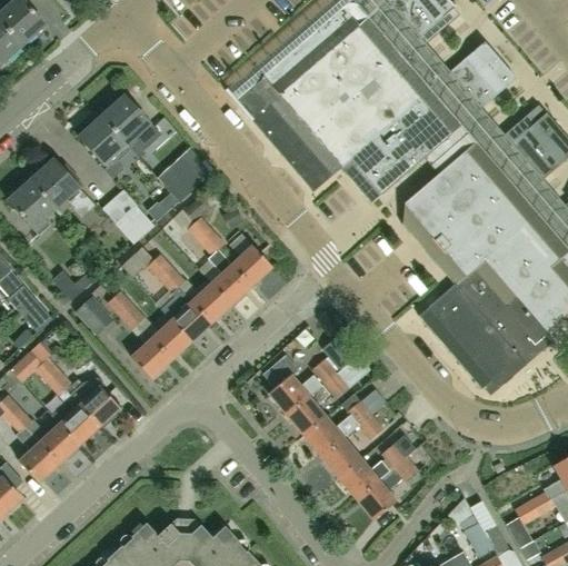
[(3,0),(0,3),(0,20),(22,46),(45,25),(22,0),(3,0)]
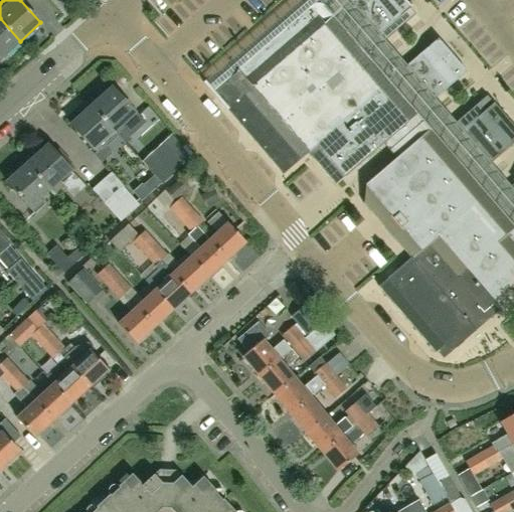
[(351,0),(384,38),(415,12),(405,0),(351,0)]
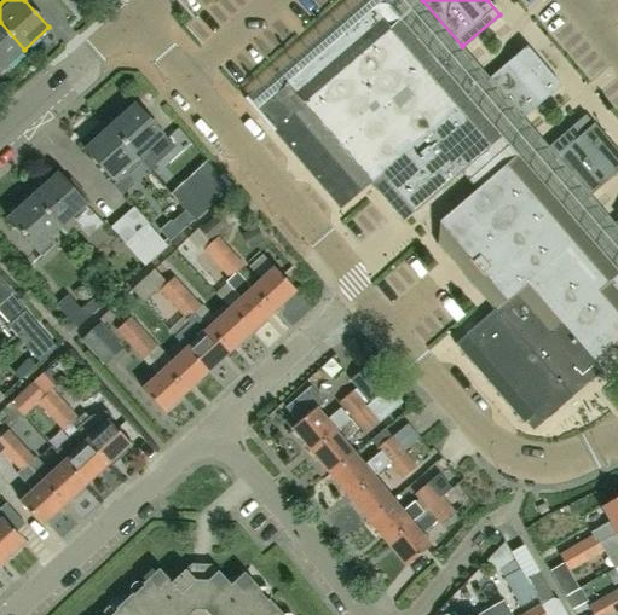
[(377,5),(375,7),(374,6),(313,58),(432,196),(503,134),(400,17),(399,18),(388,6),(386,4),(383,4),(380,4),(377,5)]
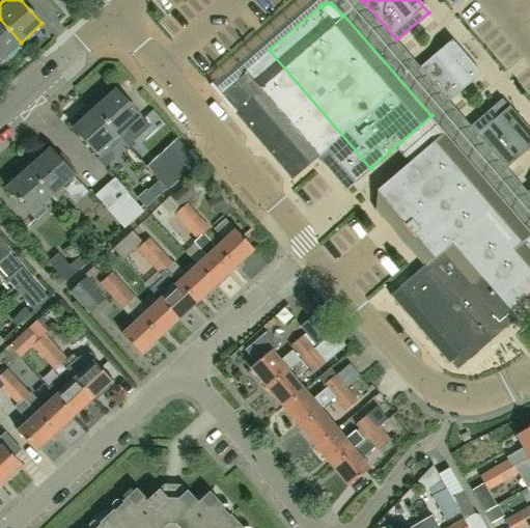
[(0,60),(21,43),(0,19),(0,60)]
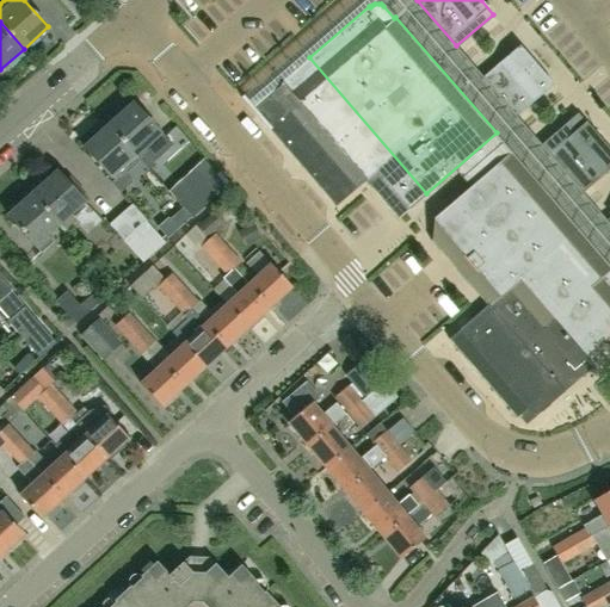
[(500,97),(536,63),(519,45),(482,76),(500,97)]
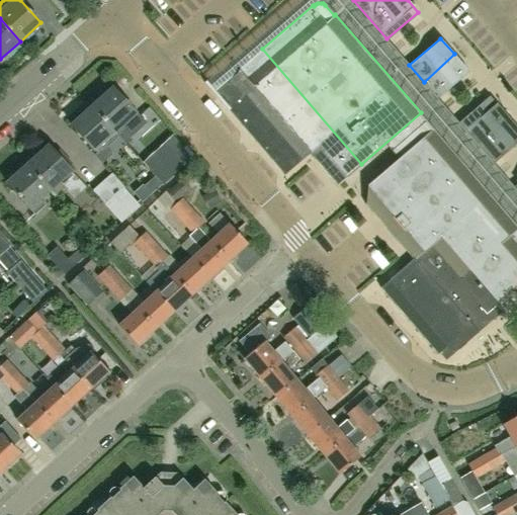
[(361,164),(262,49),(213,91),(285,174),(310,153),(338,184),(361,164)]
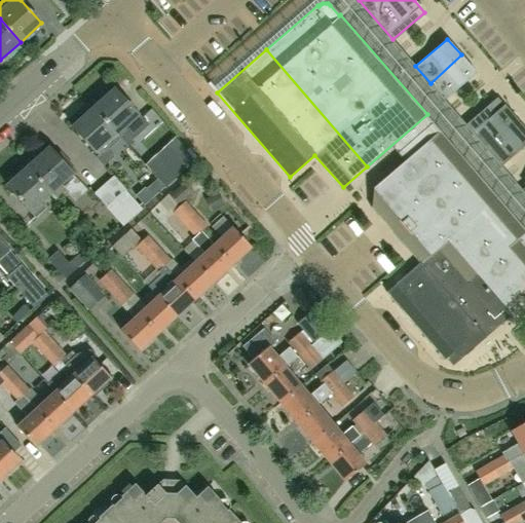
[(476,72),(461,54),(430,83),(444,100),(476,72)]
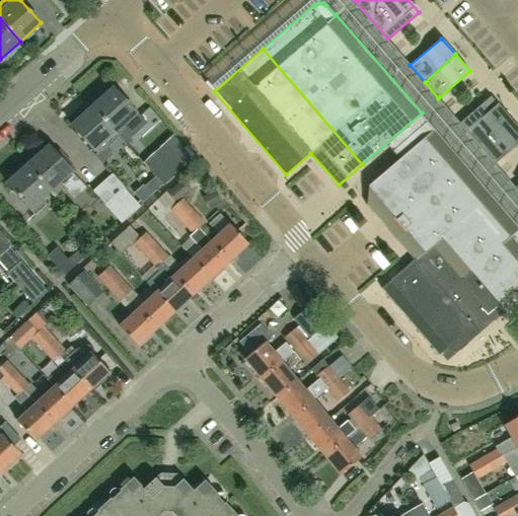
[(91,104),(119,135),(140,116),(113,85),(91,104)]
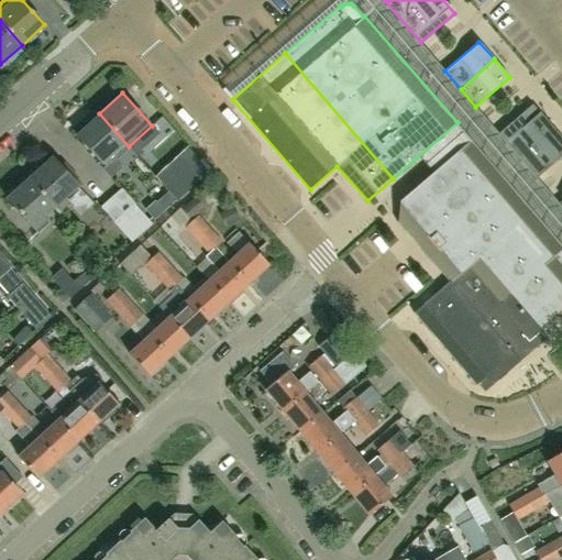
[(561,138),(532,103),(498,133),(536,177),(561,154),(561,138)]
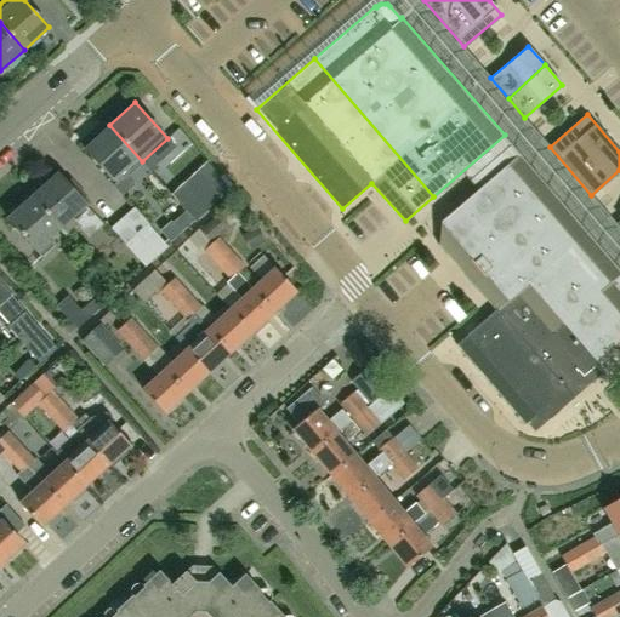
[(142,161),(109,125),(85,147),(117,182),(114,184),(124,194),(136,182),(129,173),(142,161)]
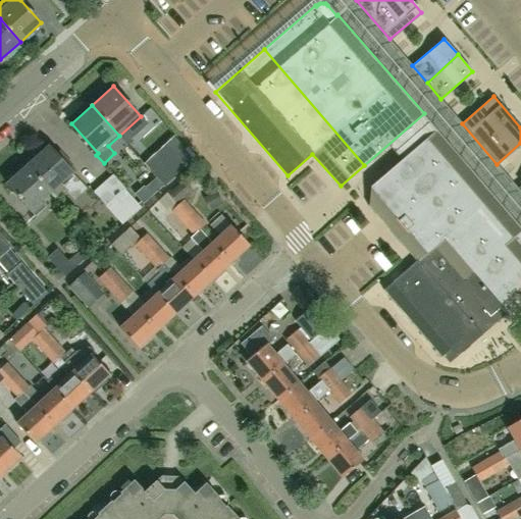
[(473,271),(502,304),(520,287),(520,242),(515,236),(520,229),(520,225),(437,128),(371,186),(369,203),(417,259),(419,258),(430,249),(445,265),(448,262),(463,279),(473,271)]
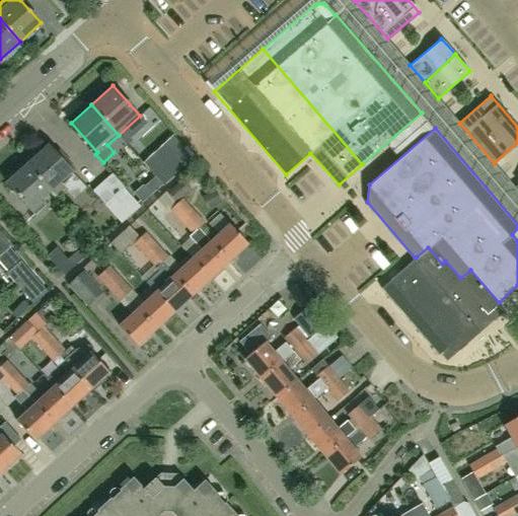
[(81,180),(73,170),(48,143),(26,163),(51,191),(52,190),(58,196),(67,187),(71,191),(81,180)]
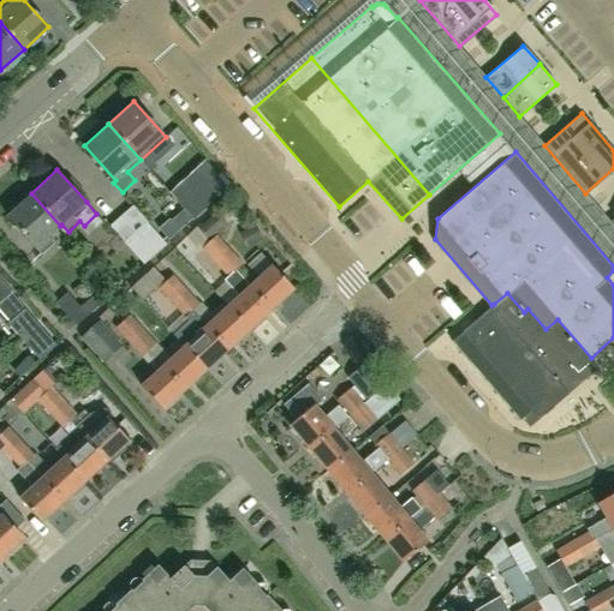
[(201,209),(227,185),(216,172),(190,196),(201,209)]
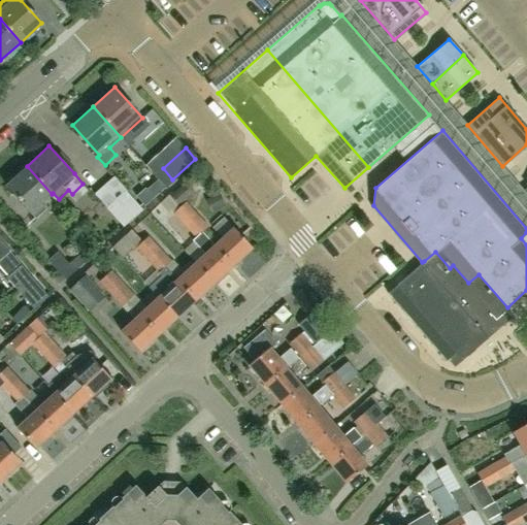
[(52,194),(27,166),(6,185),(32,212),(32,211),(36,216),(46,205),(43,202),(52,194)]
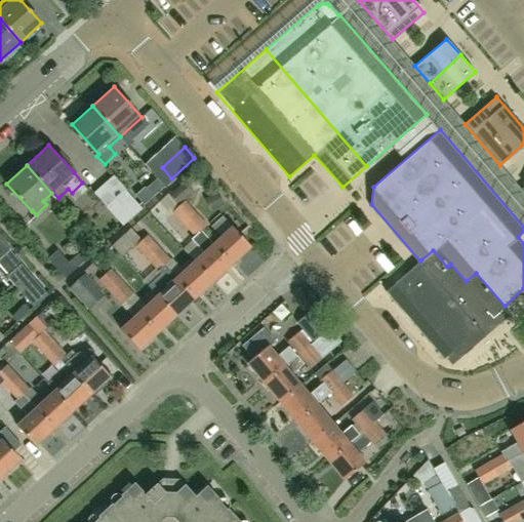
[(103,183),(132,216),(143,206),(114,173),(103,183)]
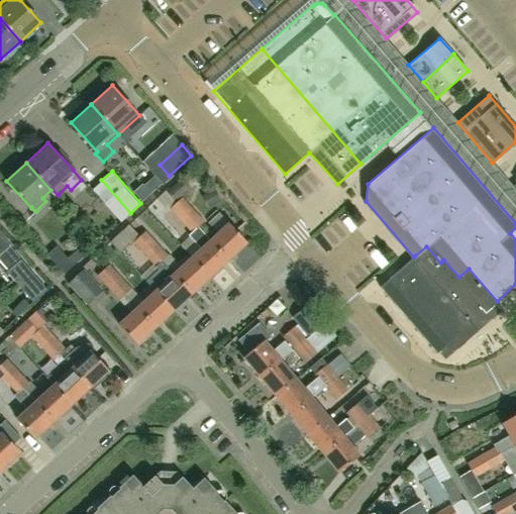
[(192,186),(184,177),(169,190),(177,199),(192,186)]
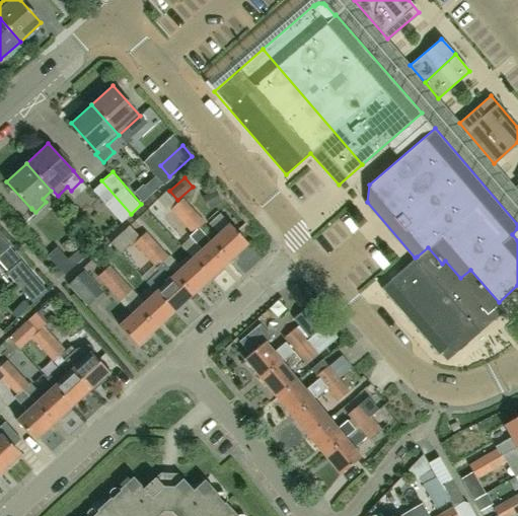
[(131,214),(101,180),(93,189),(123,221),(131,214)]
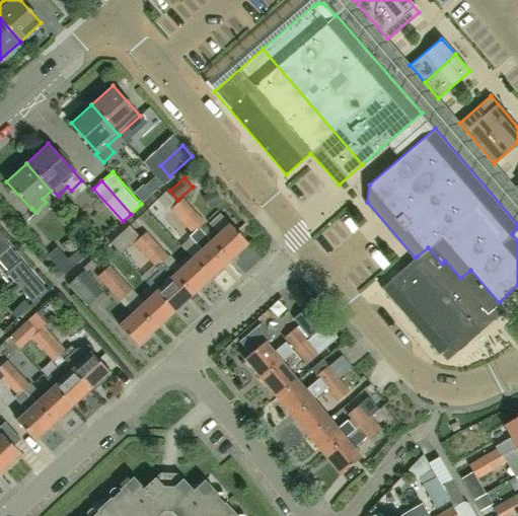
[(142,201),(151,193),(144,186),(143,183),(134,192),(142,201)]
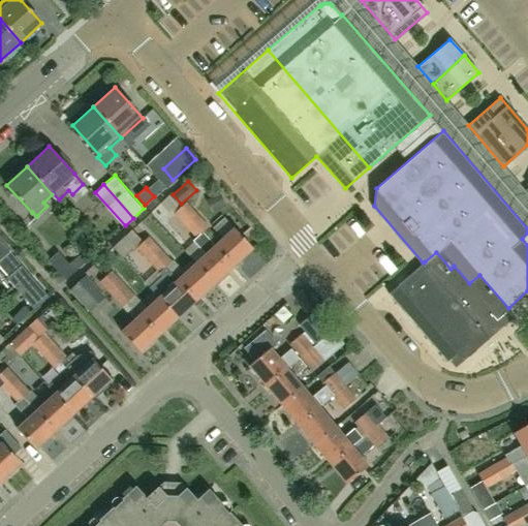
[(221,191),(209,198),(215,211),(227,205),(221,191)]
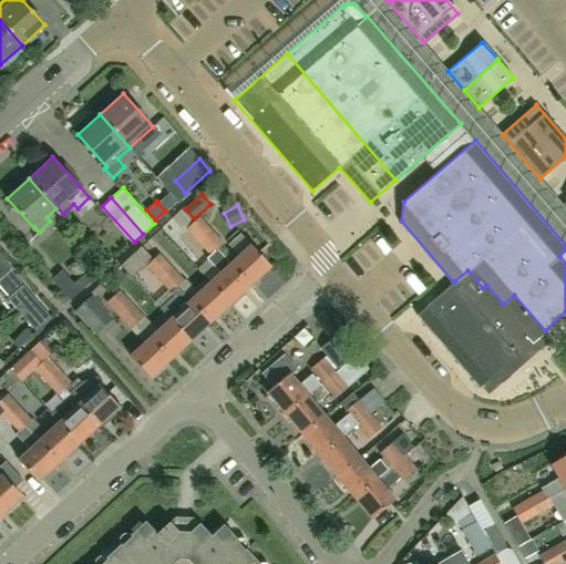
[(194,221),(182,207),(172,216),(186,232),(188,229),(211,254),(207,257),(222,272),(212,282),(232,301),(250,284),(232,263),(234,262),(218,247),(194,221)]
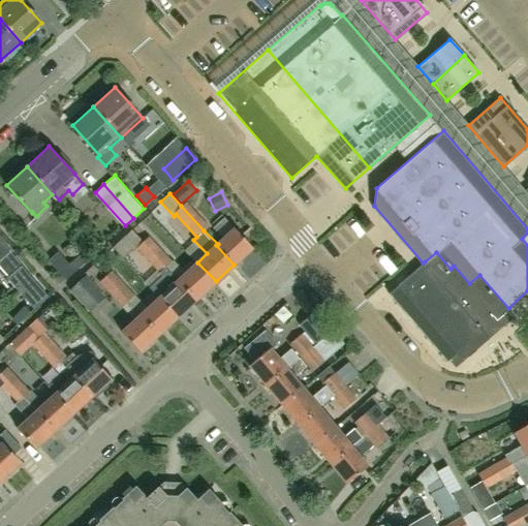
[(181,206),(204,230),(210,224),(187,200),(181,206)]
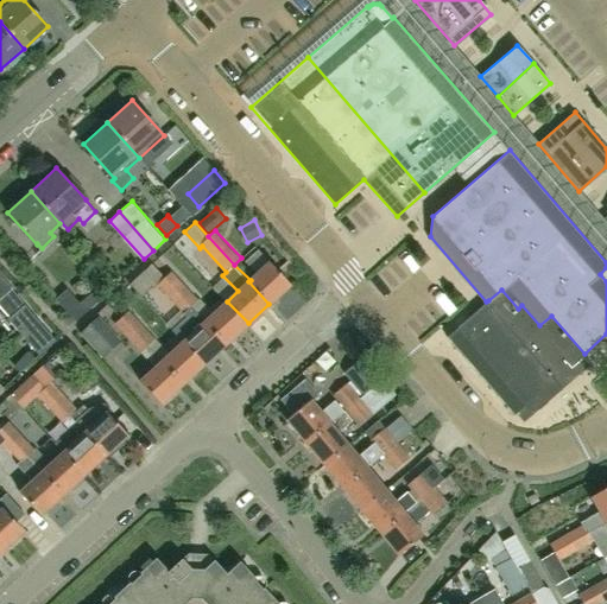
[(184,341),(204,363),(227,343),(207,320),(191,304),(165,275),(153,262),(152,261),(140,273),(153,287),(157,284),(181,307),(187,315),(172,328),(184,341)]
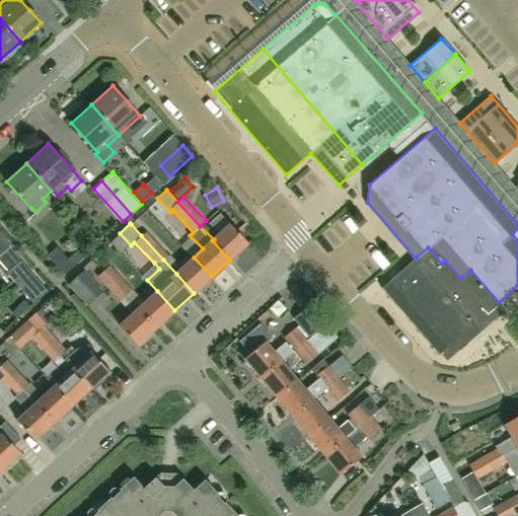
[(231,223),(214,239),(212,240),(229,260),(248,242),(231,223)]
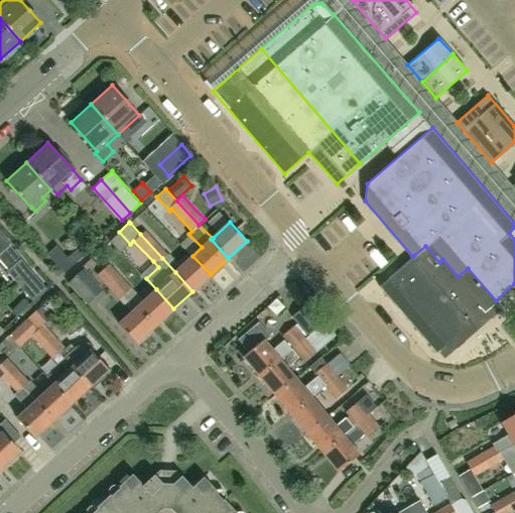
[(140,234),(162,258),(168,252),(146,229),(140,234)]
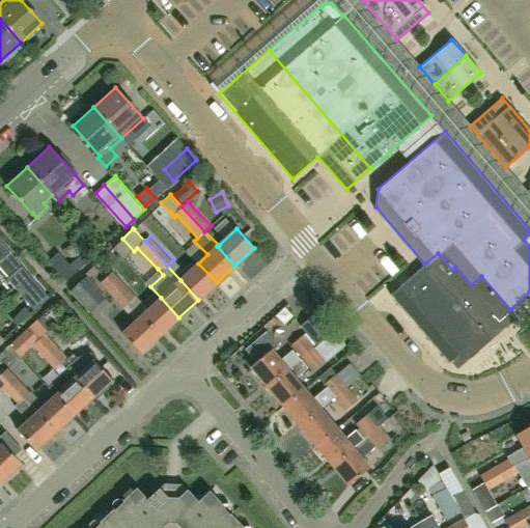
[(0,259),(10,251),(0,240),(0,259)]
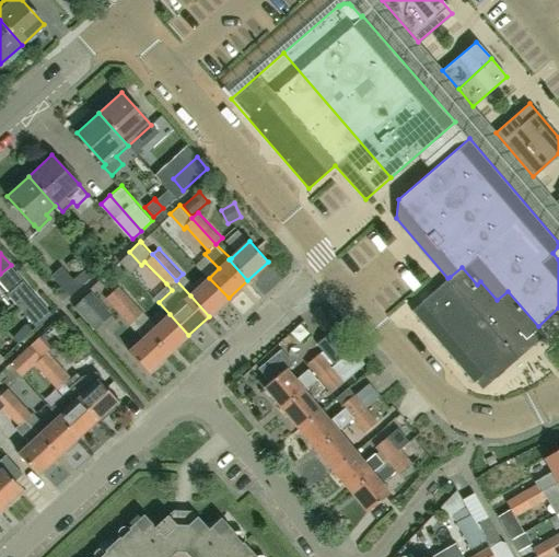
[(69,294),(80,286),(90,277),(83,268),(73,277),(62,265),(51,274),(69,294)]
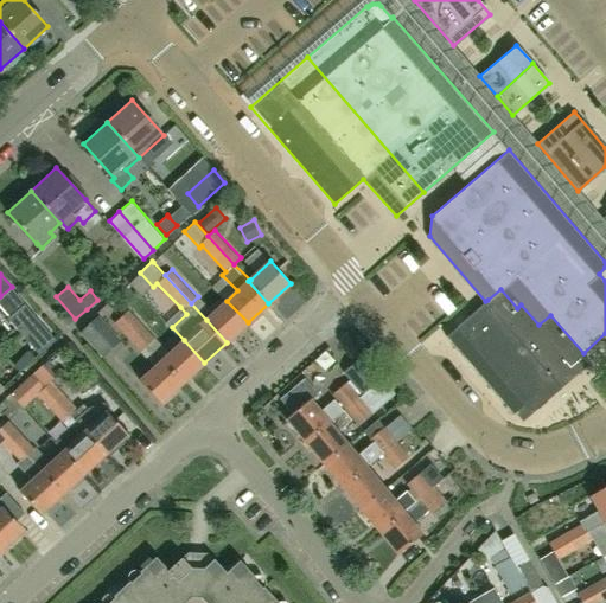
[(501,289),(488,300),(555,378),(584,353),(550,315),(538,325),(521,305),(517,308),(501,289)]
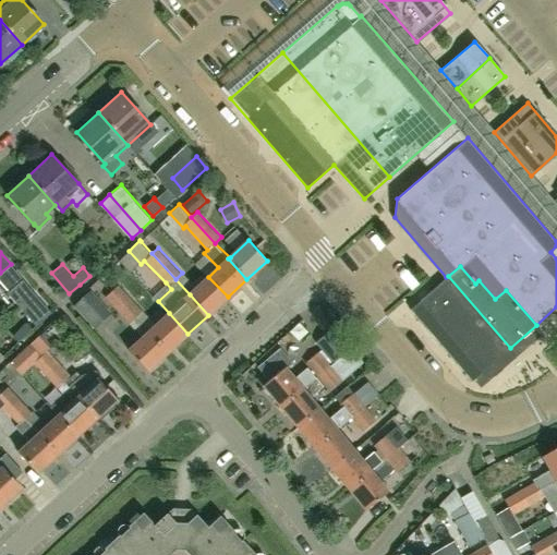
[(446,277),(410,308),(472,379),(510,348),(448,276),(446,277)]
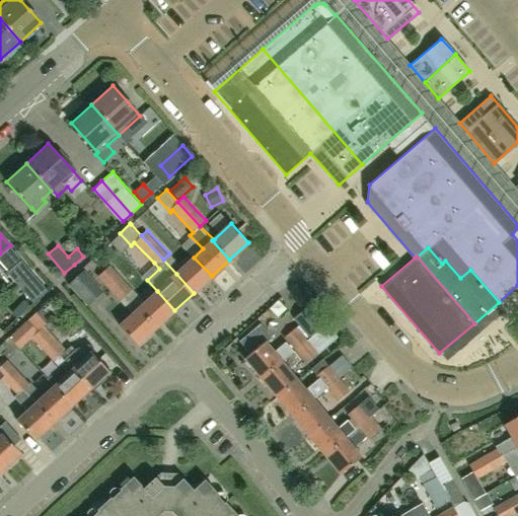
[(194,258),(176,274),(194,293),(212,276),(194,258)]
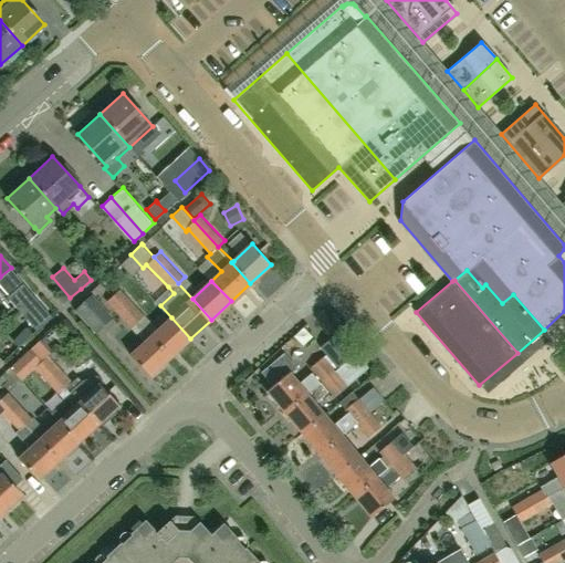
[(23,282),(7,295),(37,330),(52,315),(23,282)]
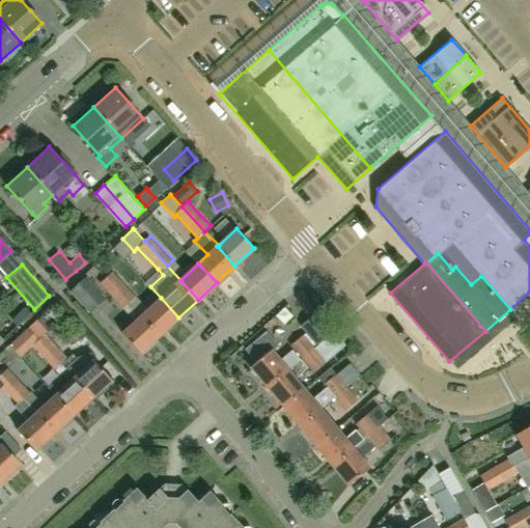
[(129,300),(136,294),(113,270),(106,276),(129,300)]
